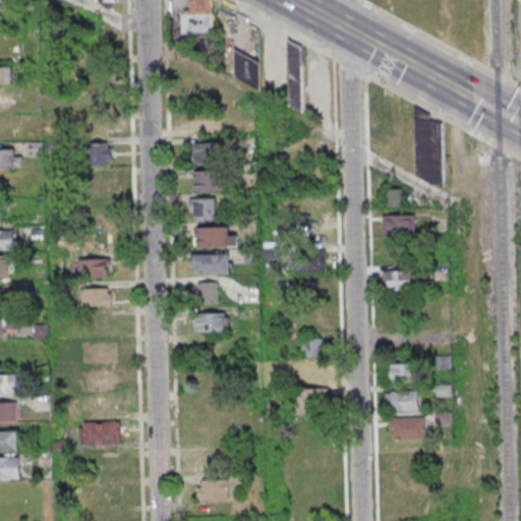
[(261,91),(262,31),(247,22),(248,13),(238,7),(230,14),(213,5),(211,0),(189,0),(190,9),(181,9),(183,44),(261,91)]
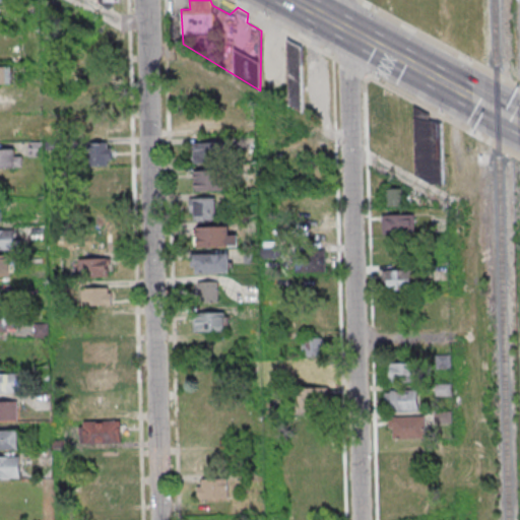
[(284,38),(306,50),(310,112),(286,99),(284,38)]
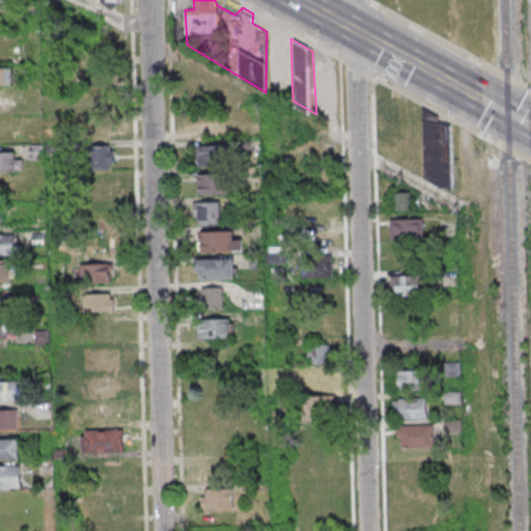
[(104,61),(78,61),(78,84),(104,84),(104,61)]
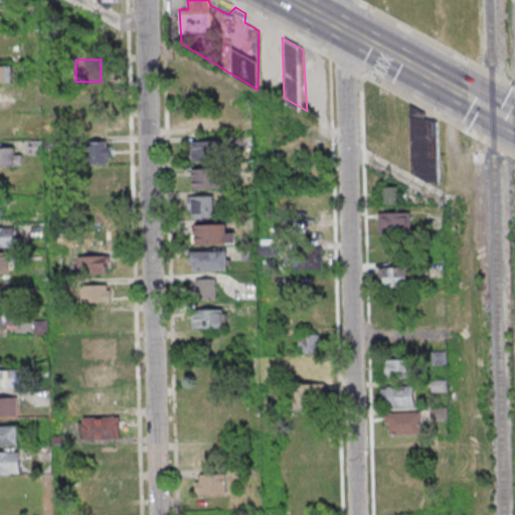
[(0,65),(0,81),(13,82),(13,65),(0,65)]
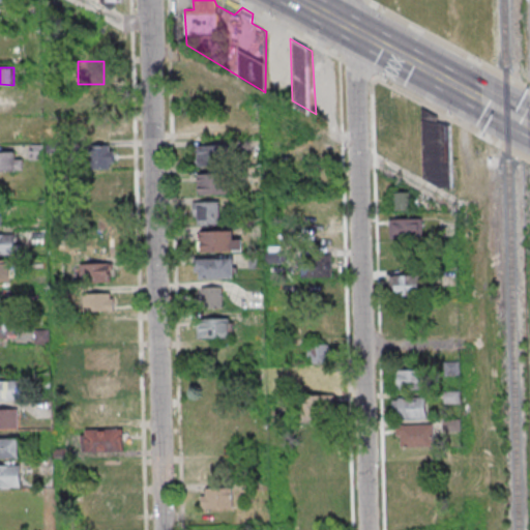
[(232,133),(232,114),(197,114),(197,133),(232,133)]
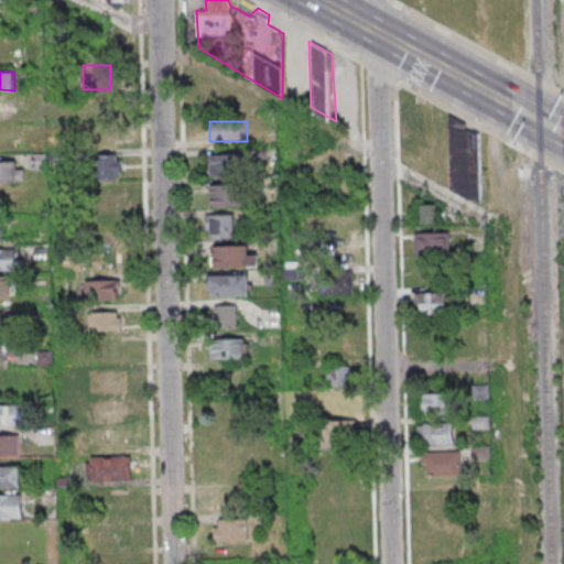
[(112,127),(80,127),(80,147),(112,147),(112,127)]
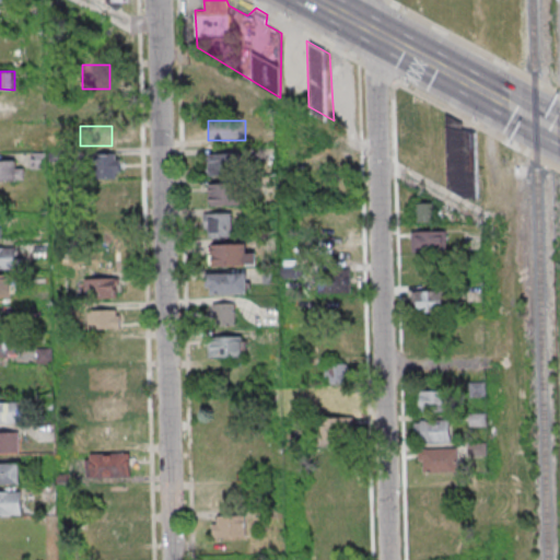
[(446,126),(476,132),(476,205),(448,187),(446,126)]
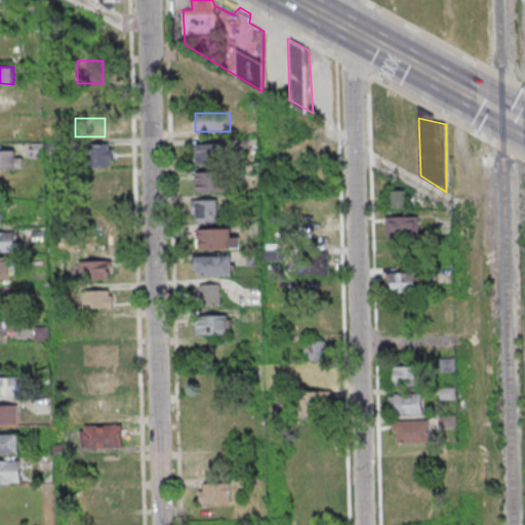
[(114,167),(114,144),(91,144),(91,167),(114,167)]
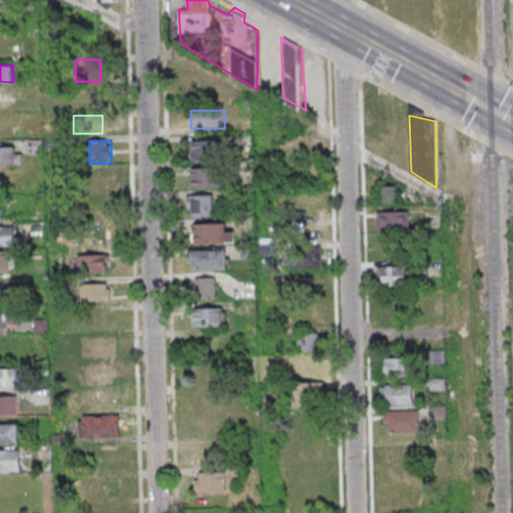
[(191,140),(191,158),(223,158),(223,140),(191,140)]
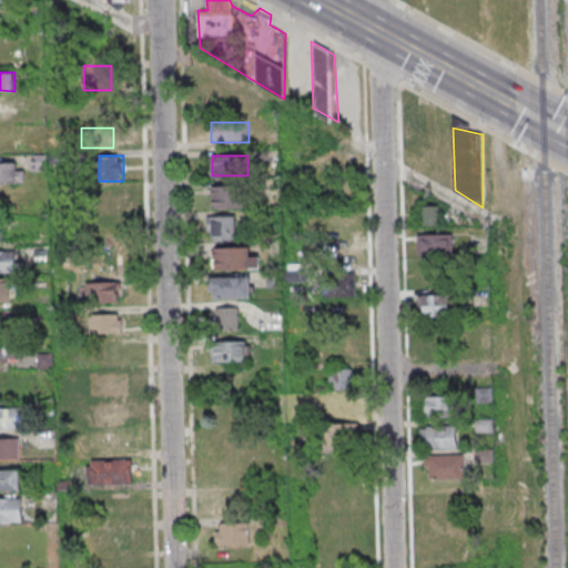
[(0,182),(24,182),(24,170),(20,170),(20,163),(0,162),(0,182)]
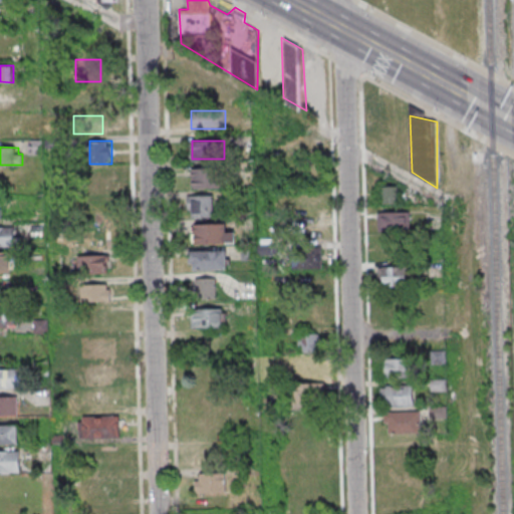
[(225,168),(194,168),(194,188),(225,188),(225,168)]
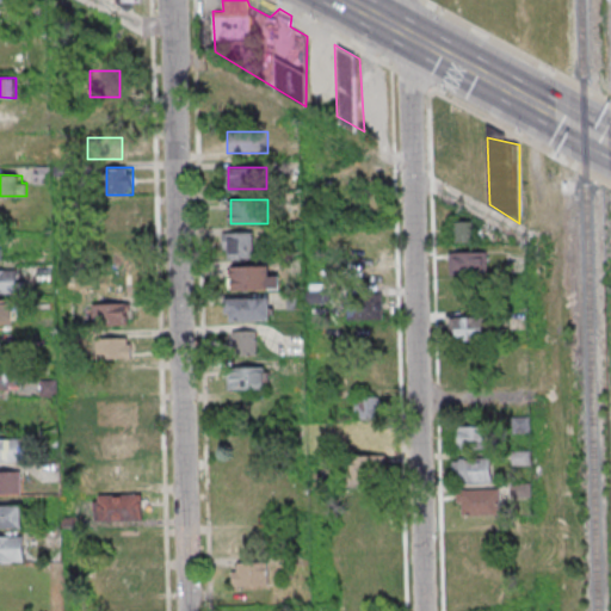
[(104,224),(129,224),(129,203),(104,203),(104,224)]
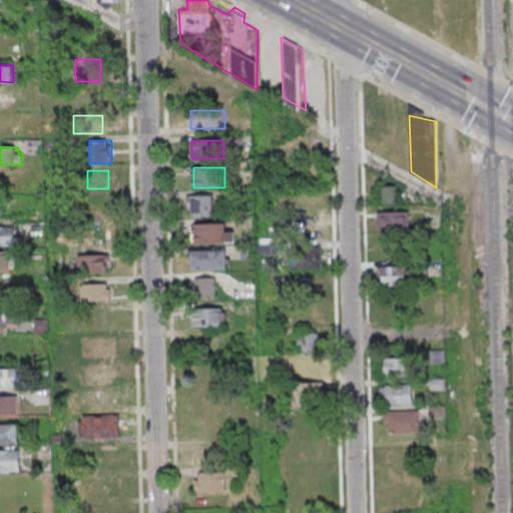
[(397,203),(397,186),(378,186),(378,203),(397,203)]
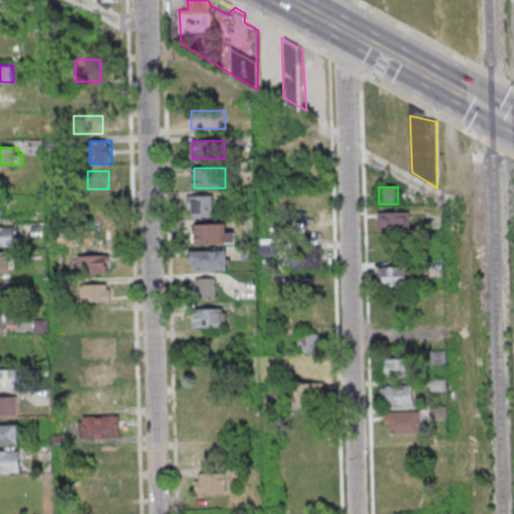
[(214,195),(189,195),(189,218),(214,217),(214,195)]
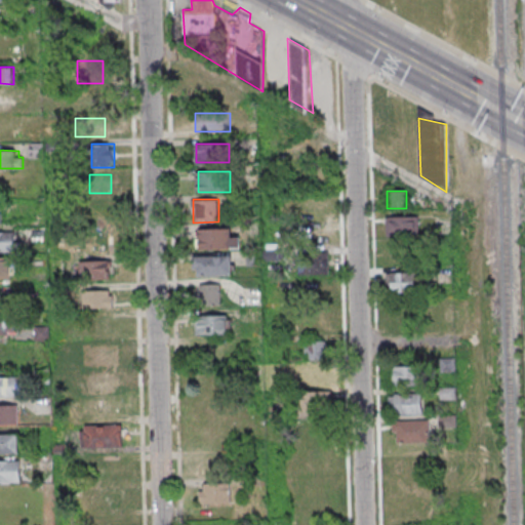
[(418,216),(387,216),(387,235),(418,235),(418,216)]
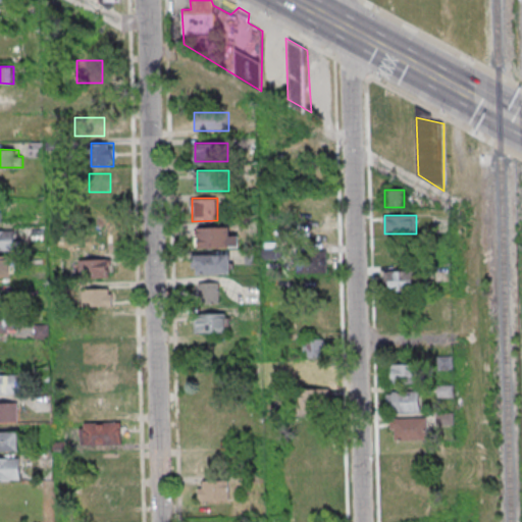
[(233,227),(195,227),(195,247),(233,247),(233,227)]
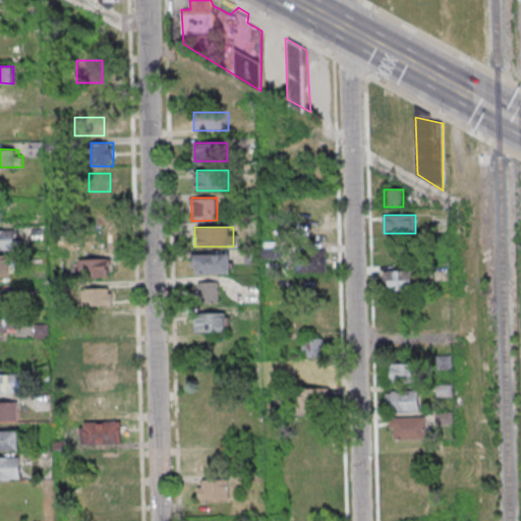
[(0,229),(0,249),(15,249),(15,230),(0,229)]
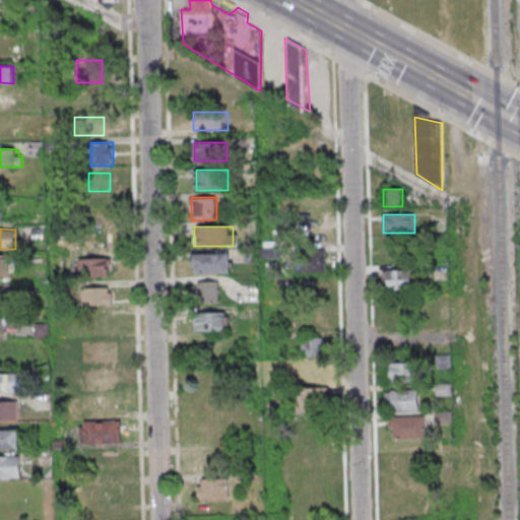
[(326,271),(326,250),(294,250),(294,271),(326,271)]
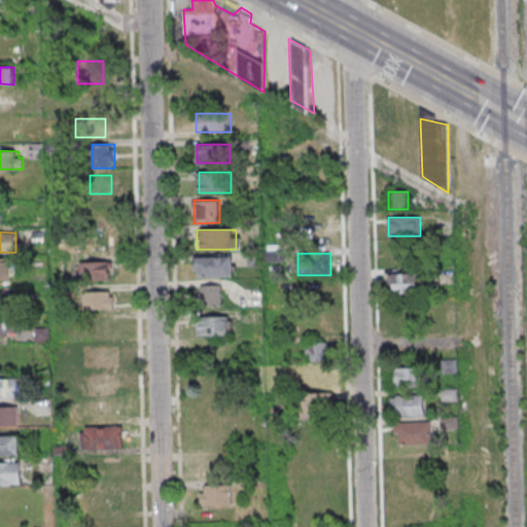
[(195,276),(233,276),(233,256),(195,257),(195,276)]
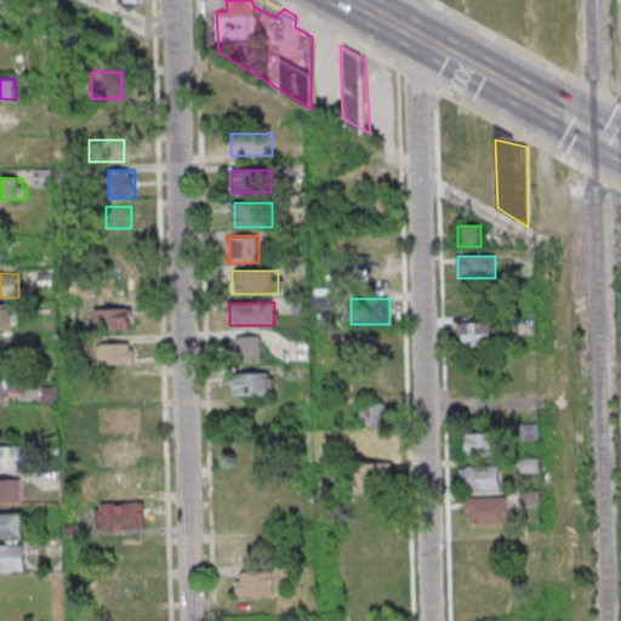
[(12,305),(0,303),(0,329),(12,330),(12,305)]
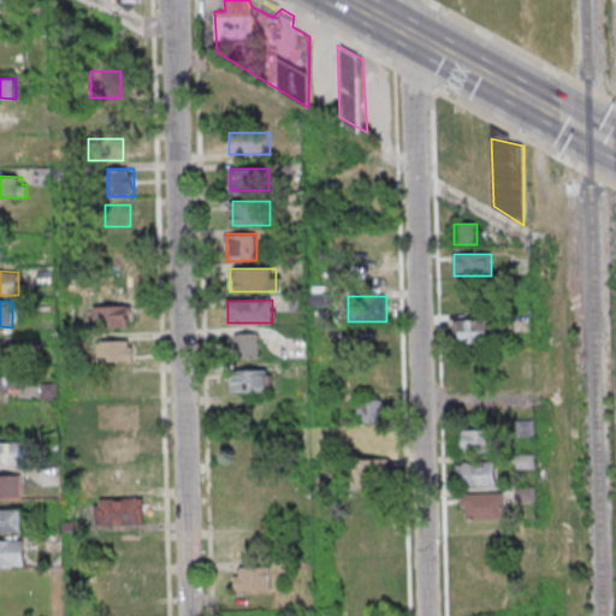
[(94,326),(130,326),(130,306),(94,306),(94,326)]
